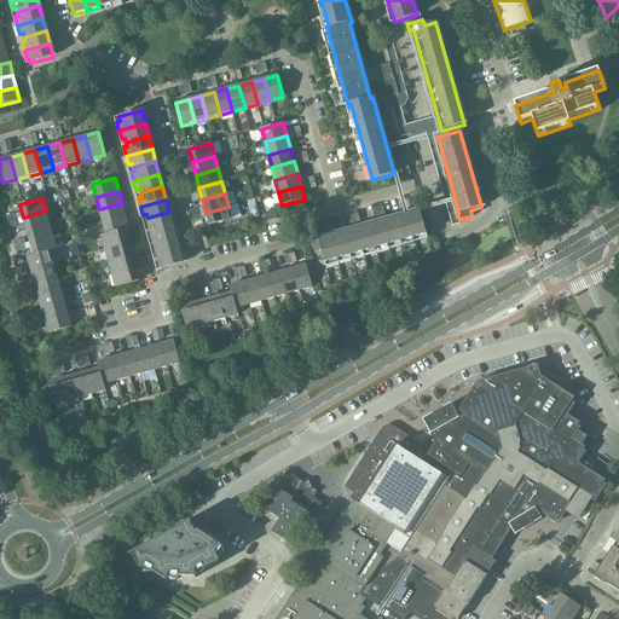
[(103,223),(126,217),(122,203),(99,209),(103,223)]
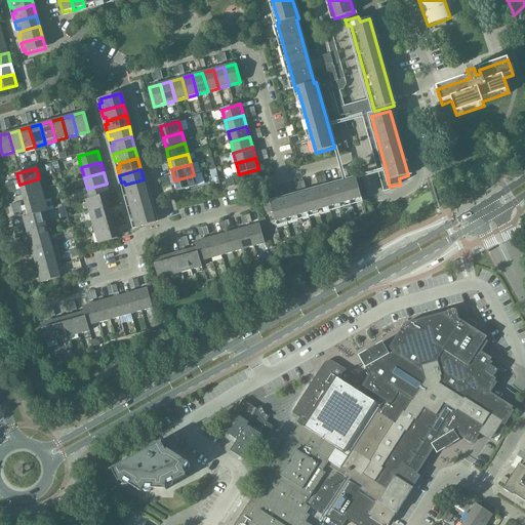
[(174,180),(177,192),(197,186),(194,175),(174,180)]
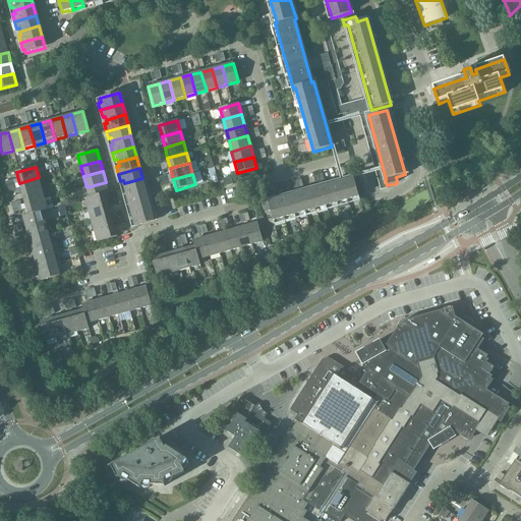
[(19,183),(22,193),(42,188),(39,177),(19,183)]
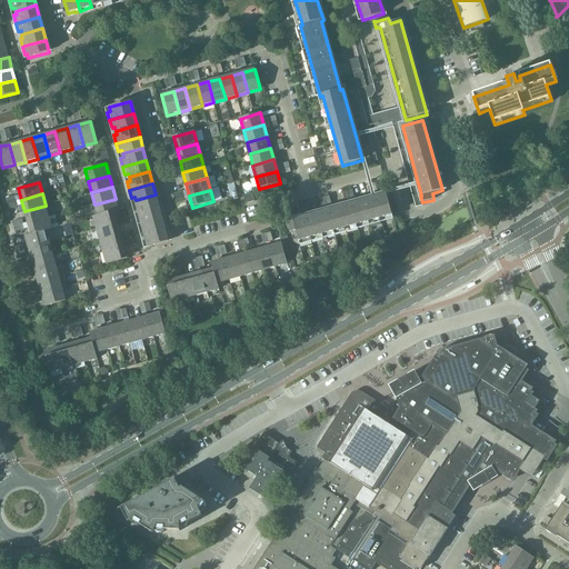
[(243,196),(246,203),(255,201),(252,193),(243,196)]
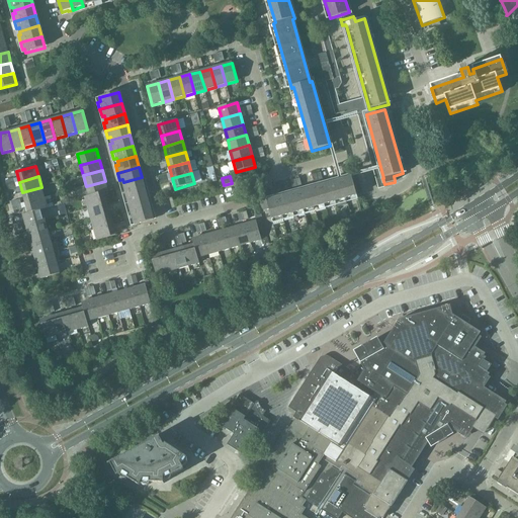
[(123,182),(123,186),(121,186),(123,194),(145,188),(142,177),(123,182)]
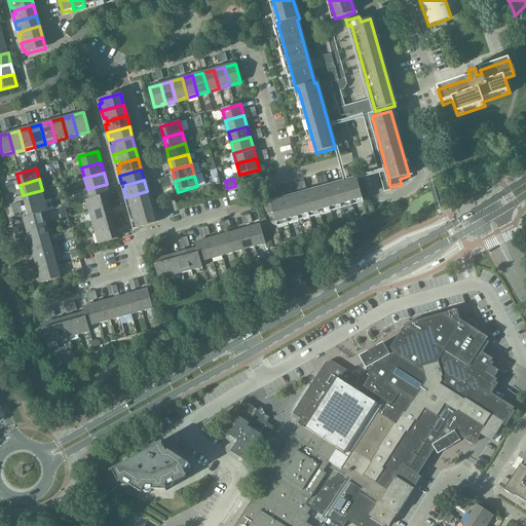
[(273,214),(275,220),(276,223),(363,199),(358,180),(271,203),(271,201),(270,200),(264,201),(265,204),(268,215),(269,215),(273,214)]
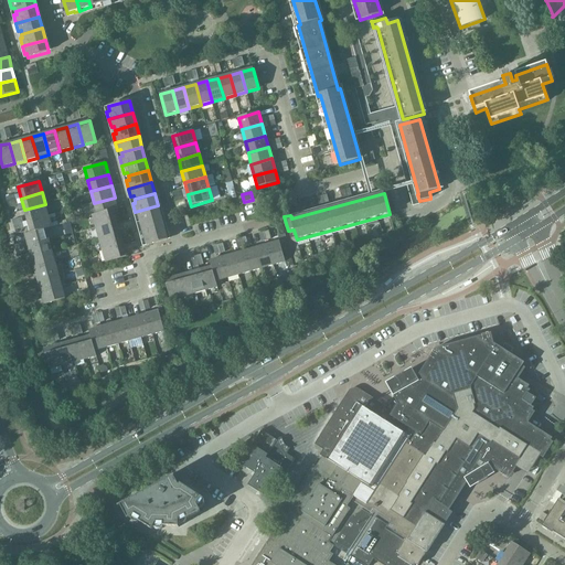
[(118,209),(115,198),(94,203),(97,214),(114,210),(114,211),(118,209)]
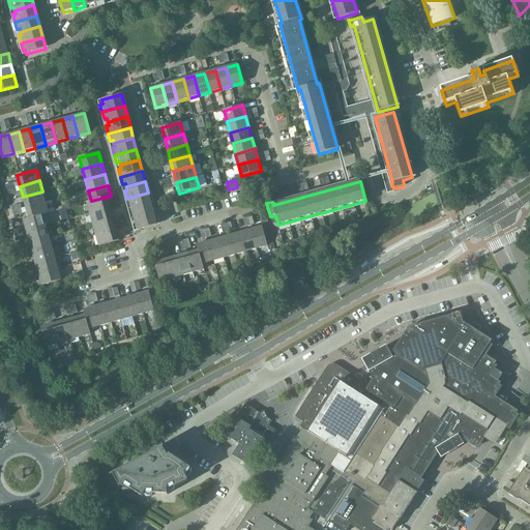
[(23,197),(26,208),(46,202),(42,192),(23,197)]
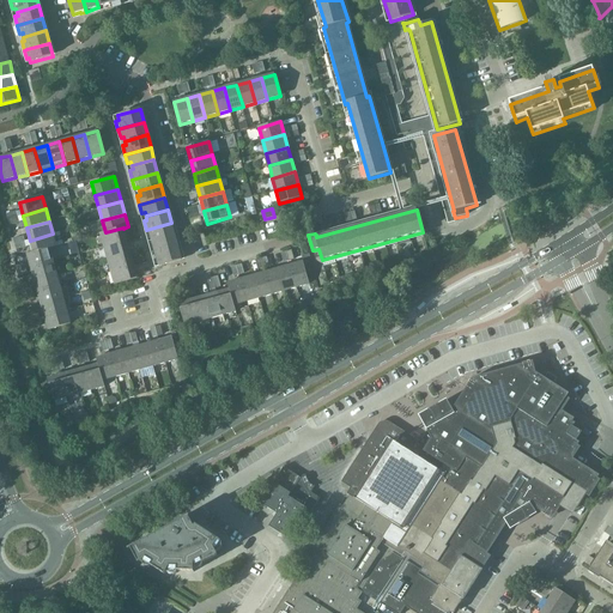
[(149,238),(152,237),(152,241),(175,235),(171,223),(146,230),(149,238)]
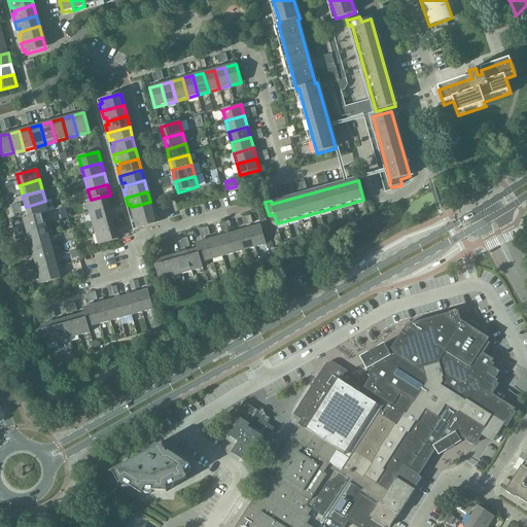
[(109,207),(106,197),(106,196),(91,200),(86,201),(90,212),(109,207)]
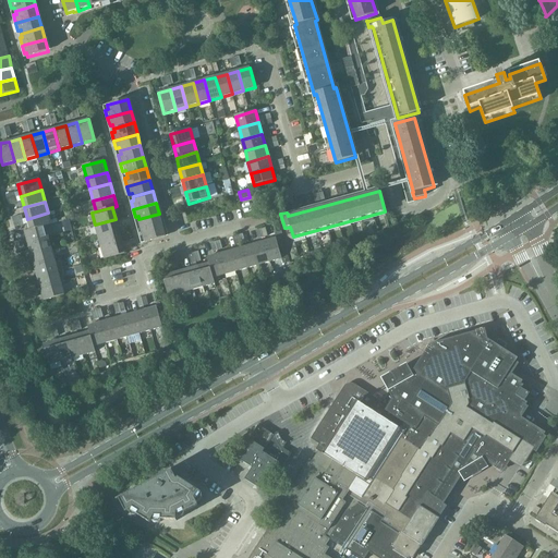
[(31,230),(45,226),(45,227),(51,225),(48,213),(27,219),(31,230)]
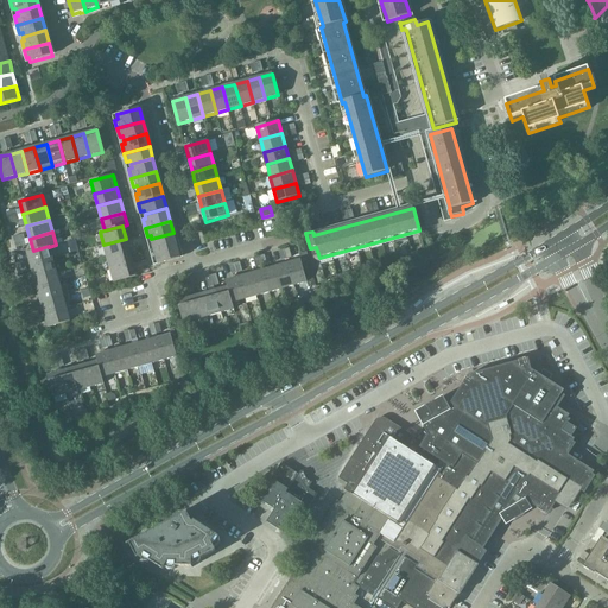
[(151,239),(152,244),(150,245),(152,252),(177,245),(173,233),(151,239)]
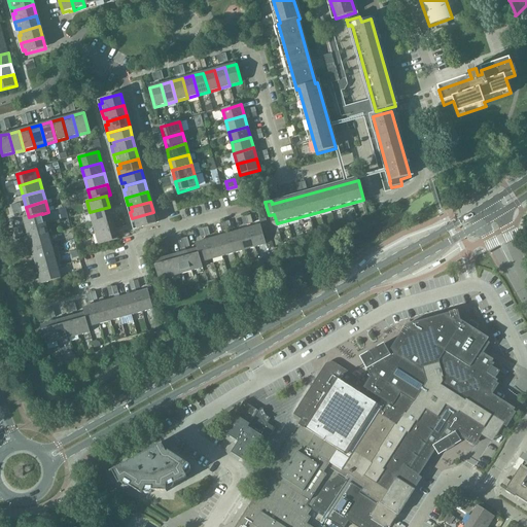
[(112,217),(109,207),(90,212),(93,223),(112,217)]
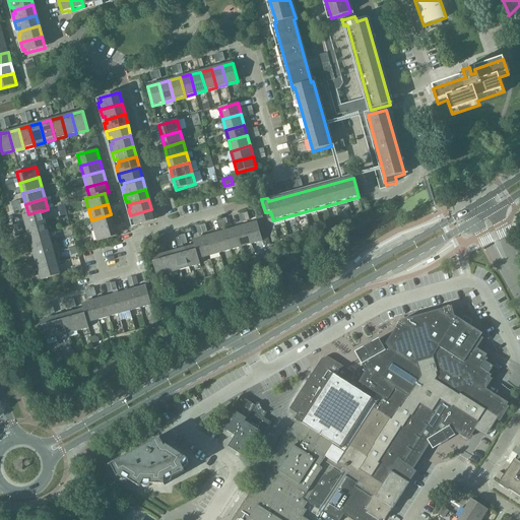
[(135,226),(154,220),(151,209),(130,215),(132,223),(134,222),(135,226)]
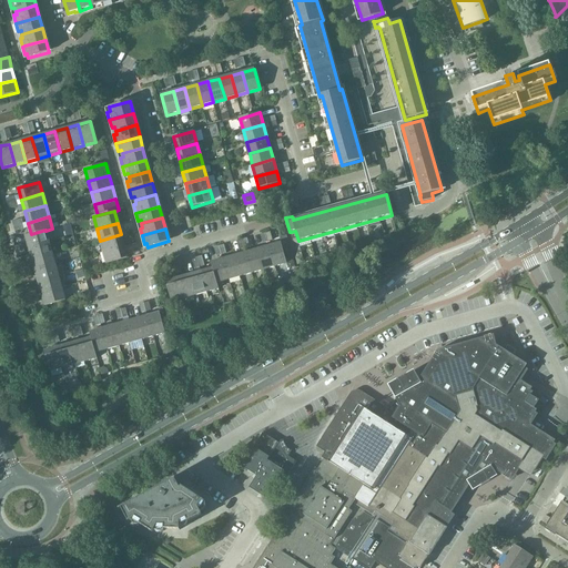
[(26,235),(29,247),(49,242),(46,231),(46,230),(31,234),(26,235)]
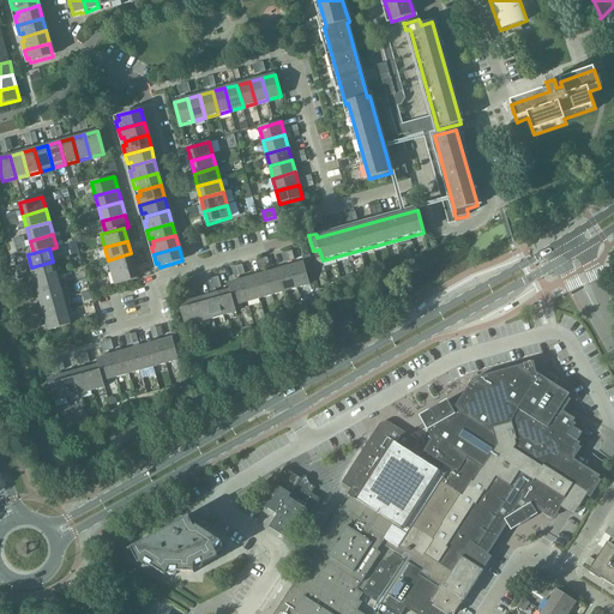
[(134,266),(131,253),(108,260),(112,272),(134,266)]
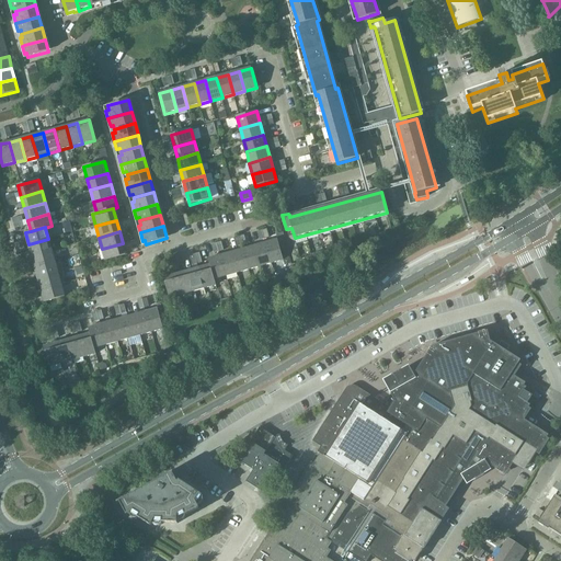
[(29,244),(32,256),(52,250),(48,239),(29,244)]
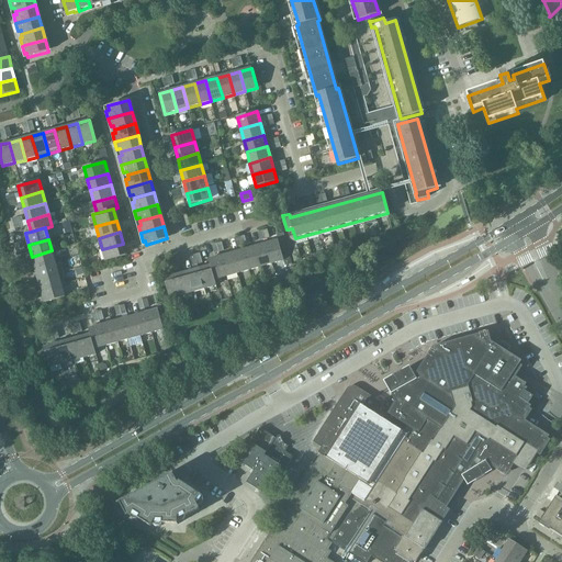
[(267,244),(272,263),(284,260),(283,258),(282,254),(280,247),(279,240),(267,244)]
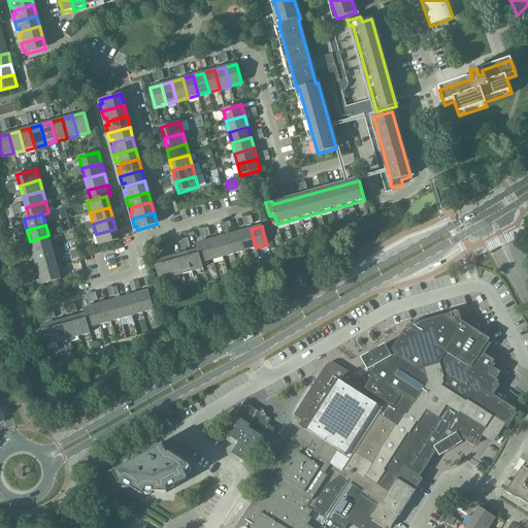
[(119,240),(116,229),(96,234),(99,245),(119,240)]
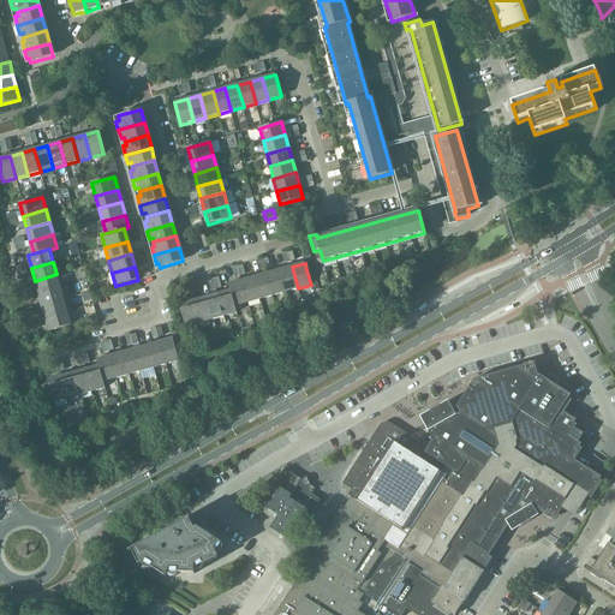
[(298,288),(292,267),(279,270),(286,292),(298,288)]
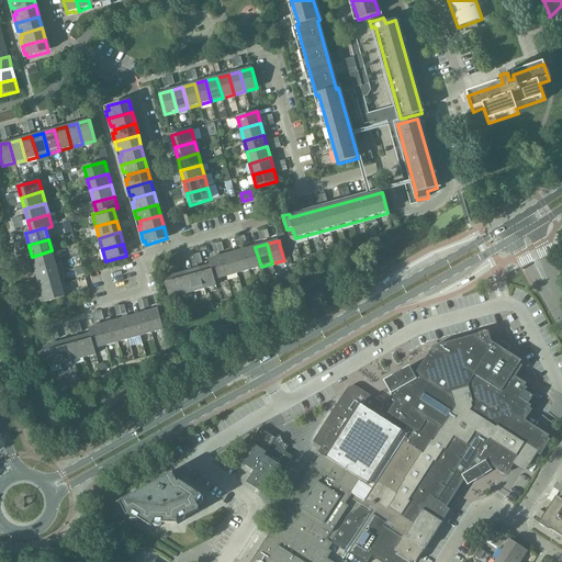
[(261,267),(255,247),(244,250),(249,270),(261,267)]
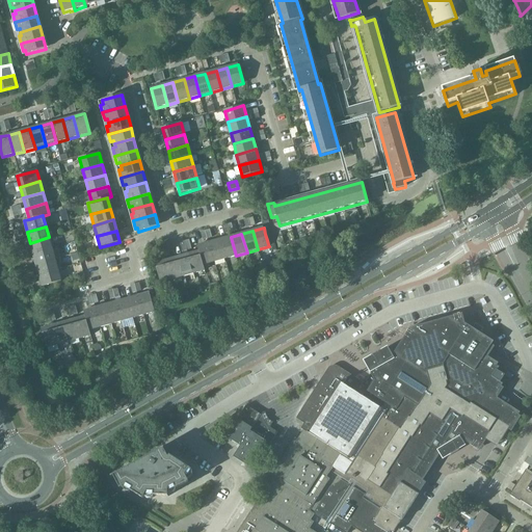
[(33,254),(52,248),(49,237),(30,243),(33,254)]
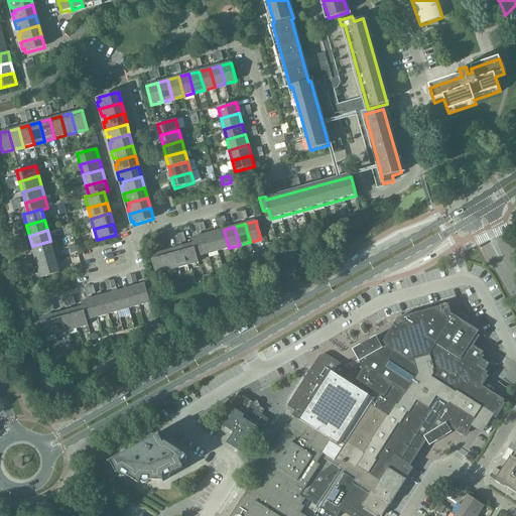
[(229,248),(224,230),(213,233),(219,251),(229,248)]
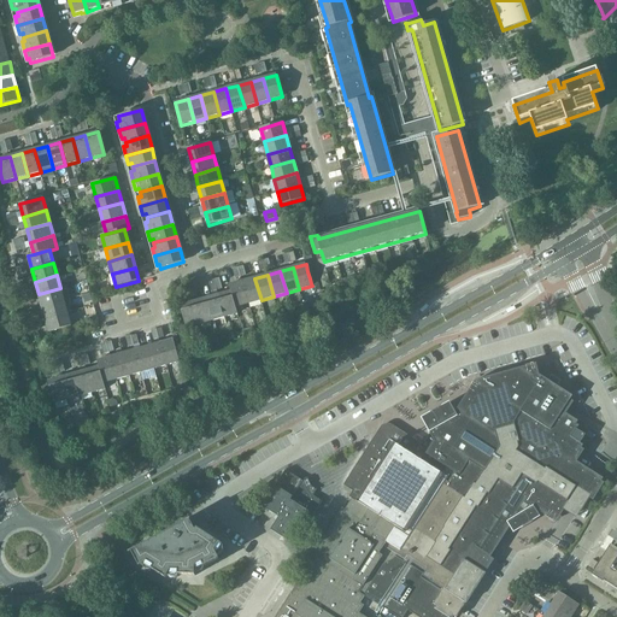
[(262,300),(254,278),(242,281),(248,304),(262,300)]
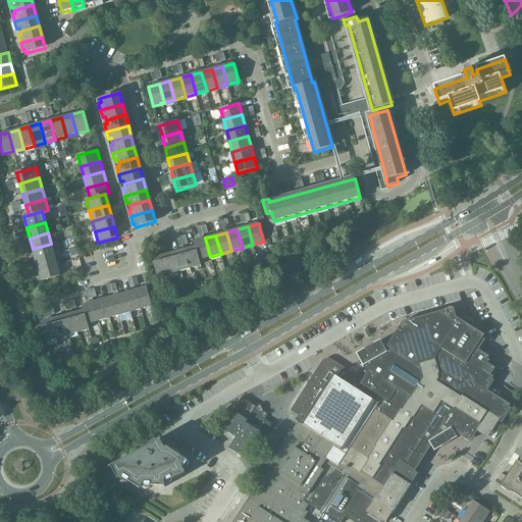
[(210,257),(205,238),(194,242),(196,247),(200,260),(210,257)]
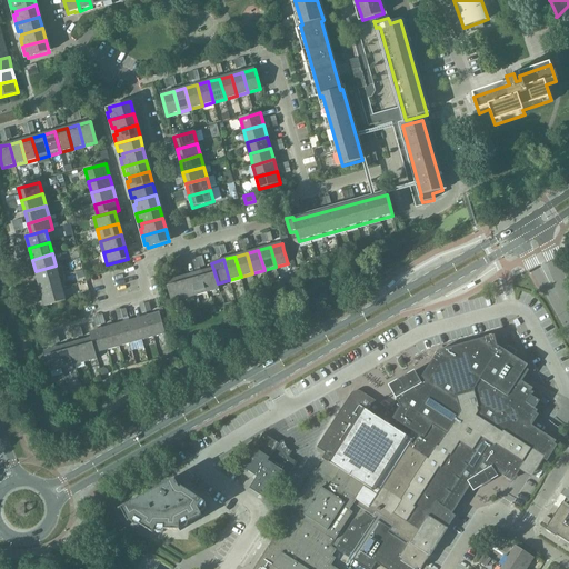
[(38,282),(59,277),(56,266),(36,271),(38,282)]
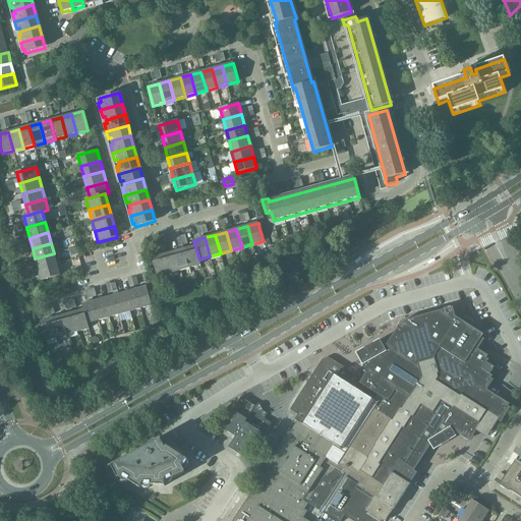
[(195,246),(184,249),(189,268),(200,265),(199,259),(195,246)]
